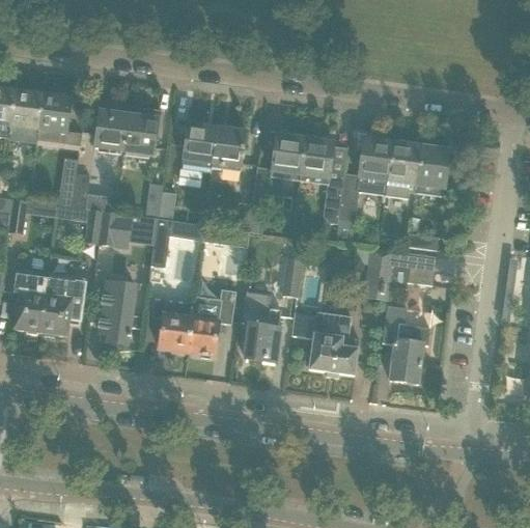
[(37,137),(37,136),(44,93),(31,91),(32,88),(17,86),(16,89),(9,134),(37,137)]
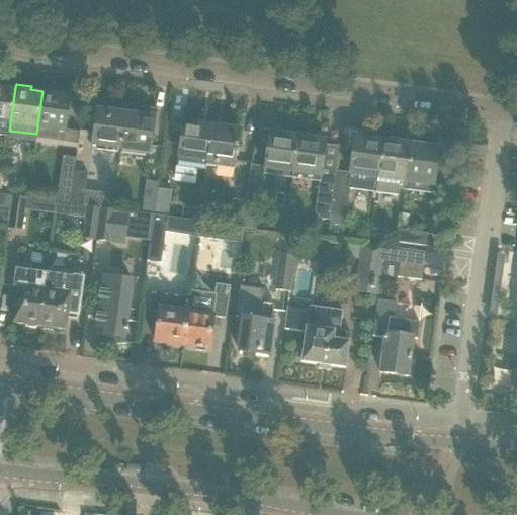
[(0,133),(9,134),(9,131),(15,87),(0,85),(0,133)]
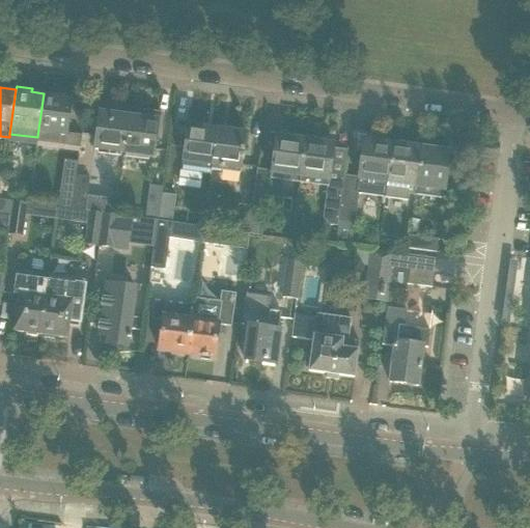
[(37,137),(37,140),(65,144),(67,133),(70,117),(73,96),(44,93),(37,136),(37,137)]
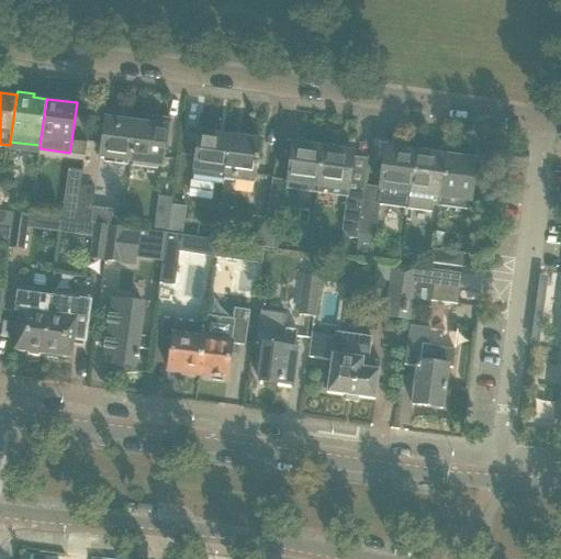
[(101,155),(132,159),(136,121),(122,119),(123,109),(104,105),(101,125),(104,126),(101,155)]
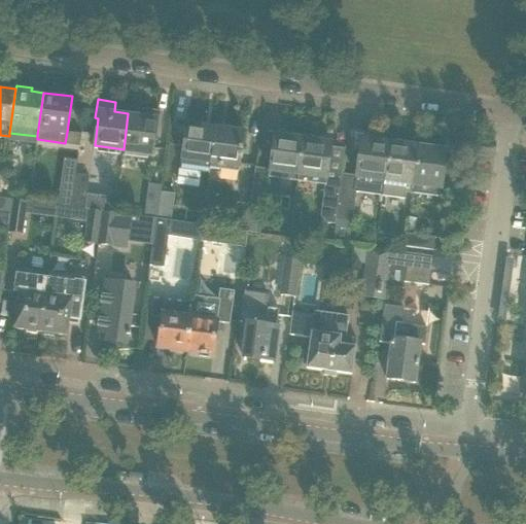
[(128,113),(124,149),(151,153),(155,126),(159,127),(161,108),(143,106),(142,115),(128,113)]
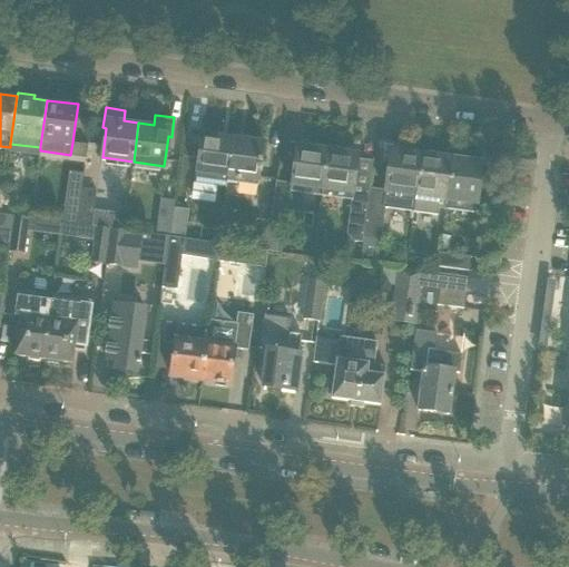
[(197,170),(196,179),(227,184),(228,175),(228,169),(234,135),(203,132),(199,153),(197,170)]
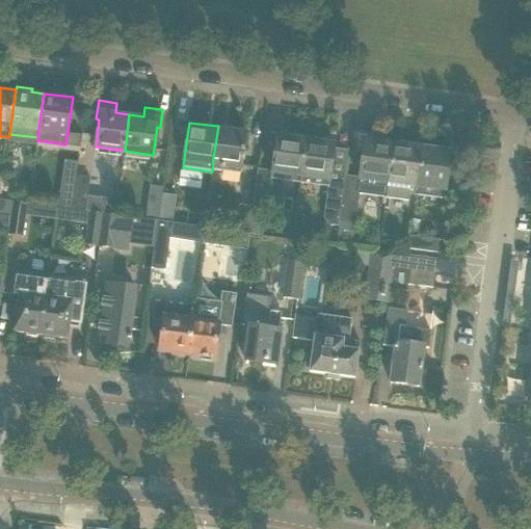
[(213,163),(212,168),(241,173),(242,167),(243,158),(245,158),(245,154),(243,154),(246,130),(218,126),(214,158),(213,163)]
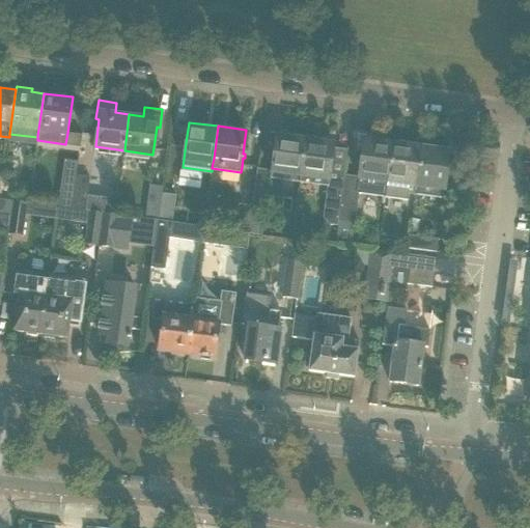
[(83,135),(67,133),(65,144),(82,146),(83,135)]
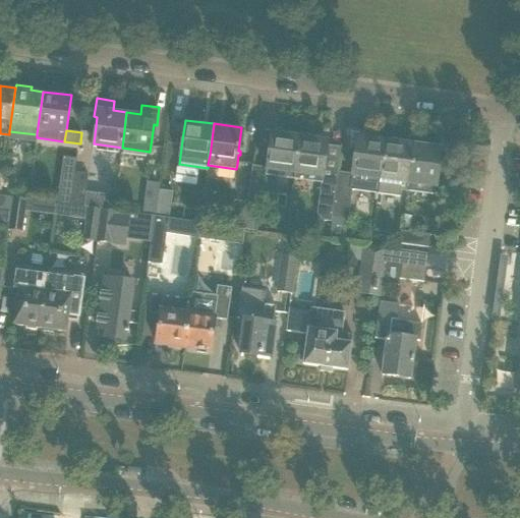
[(267,170),(295,173),(300,135),(272,131),(267,170)]
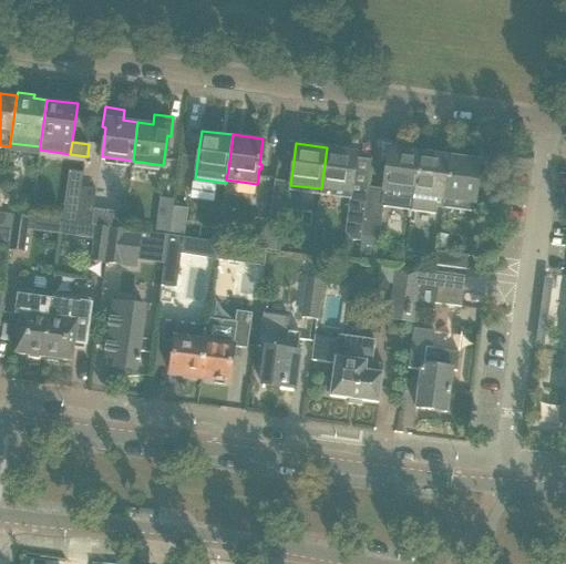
[(361,239),(359,260),(374,263),(377,263),(380,241),(384,206),(412,209),(412,208),(420,151),(389,146),(383,186),(369,184),(361,237),(361,239)]
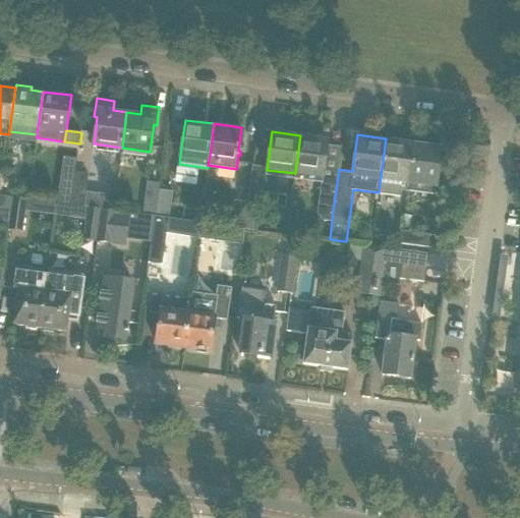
[(332,220),(332,218),(339,169),(342,144),(341,144),(341,145),(328,142),(329,139),(300,135),(295,173),(322,177),(316,212),(324,219),(332,220)]
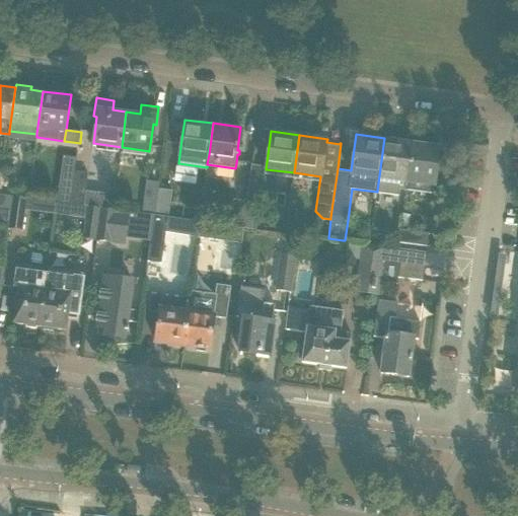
[(412,142),(384,138),(377,191),(398,194),(399,187),(405,188),(412,142)]
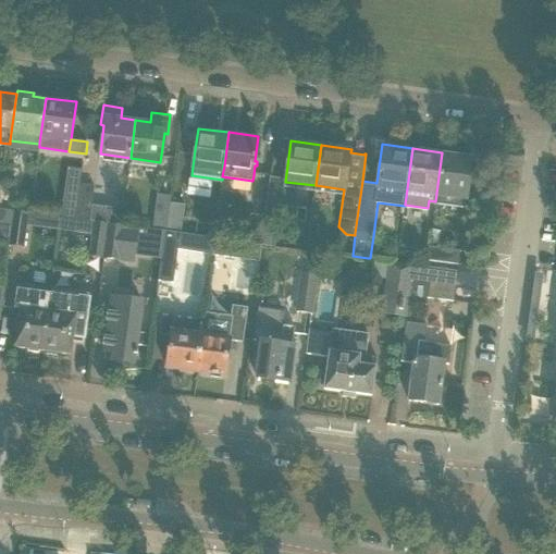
[(472,157),(442,152),(435,201),(436,201),(436,200),(465,204),(465,205),(466,205),(472,157)]
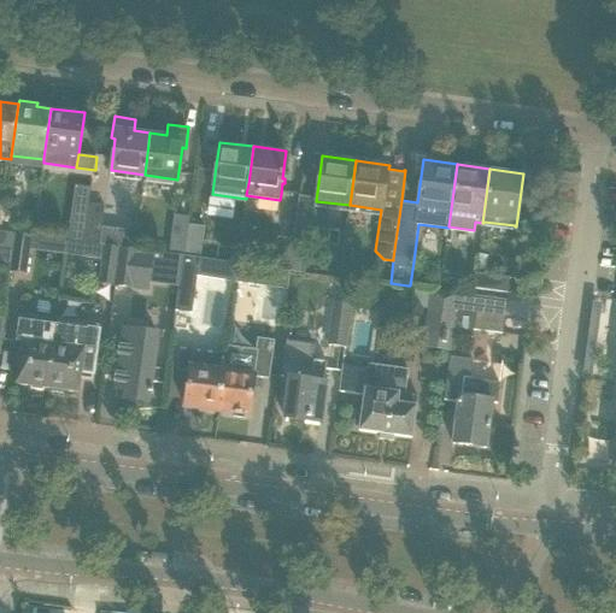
[(75,184),(71,211),(88,213),(89,202),(91,187),(75,184)]
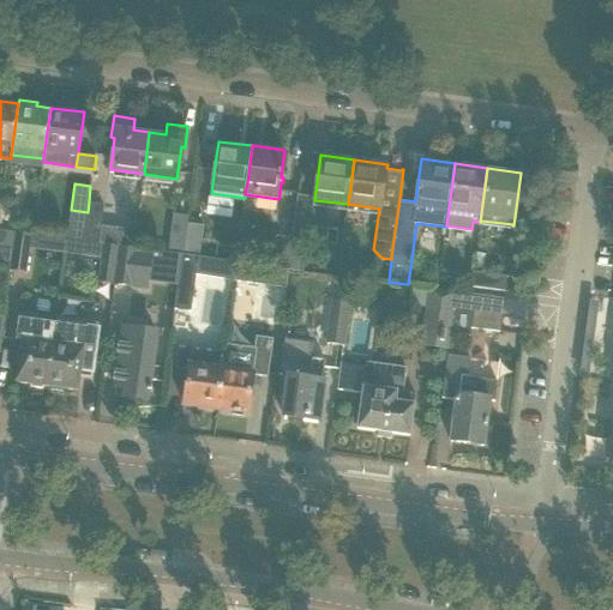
[(88,212),(84,239),(101,241),(103,224),(106,203),(89,201),(88,212)]
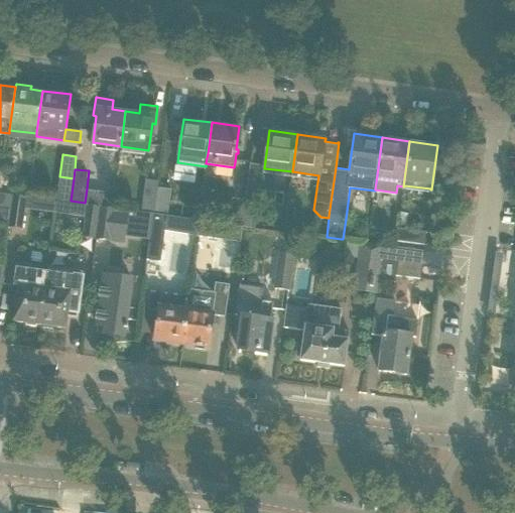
[(59,176),(56,200),(71,201),(74,178),(59,176)]
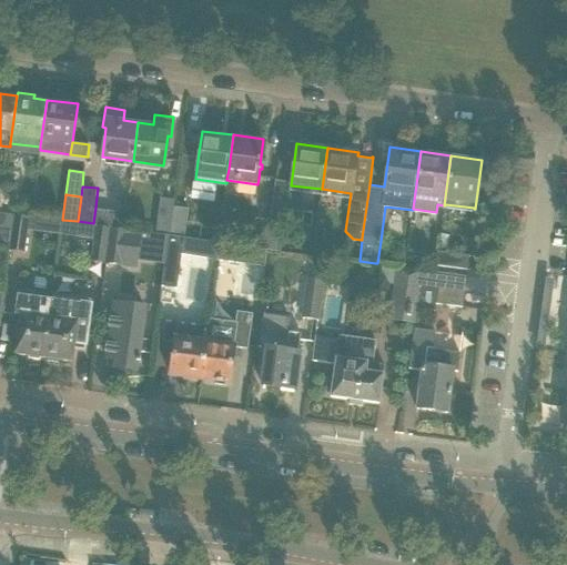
[(160,195),(155,231),(169,233),(173,204),(174,197),(160,195)]
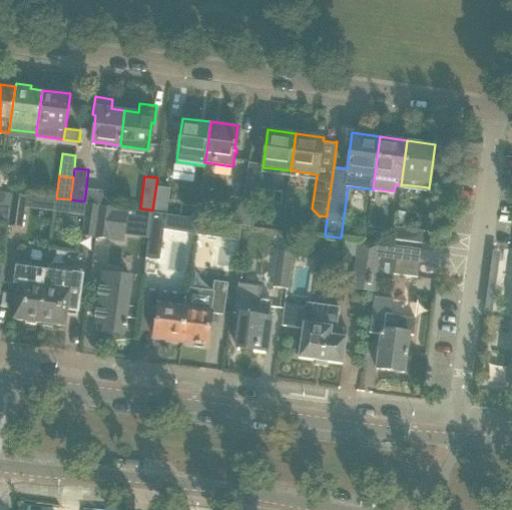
[(156,184),(152,210),(165,211),(167,211),(170,186),(156,184)]
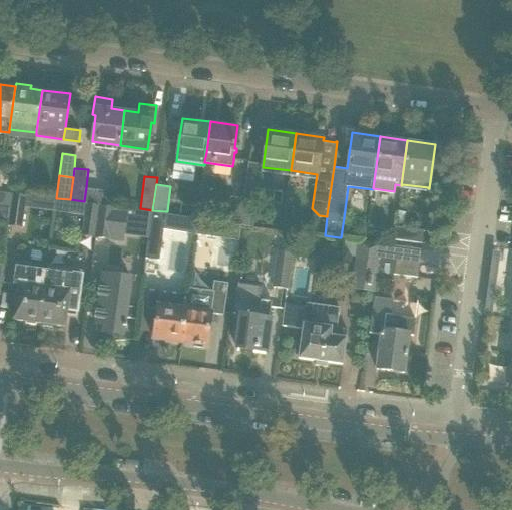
[(114,191),(86,187),(84,201),(85,201),(101,203),(112,205),(114,191)]
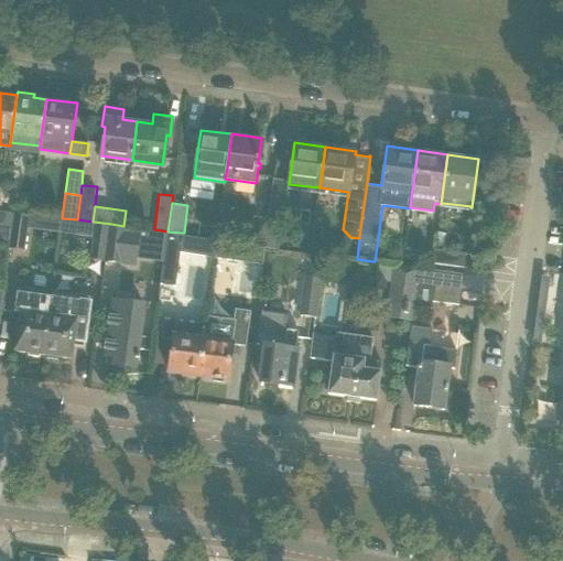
[(0,208),(0,225),(11,227),(13,212),(0,208)]
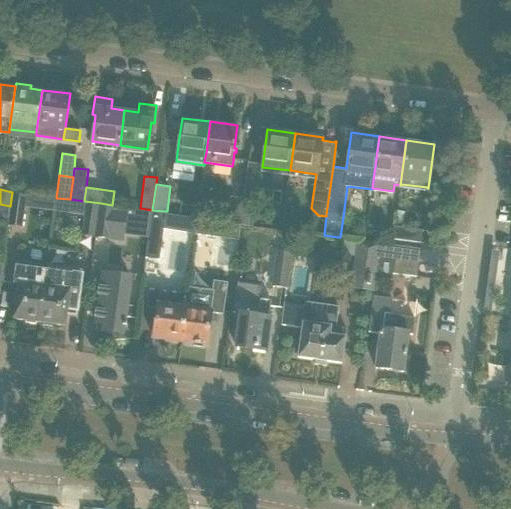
[(12,192),(10,206),(8,219),(8,224),(22,226),(25,205),(26,194),(12,192)]
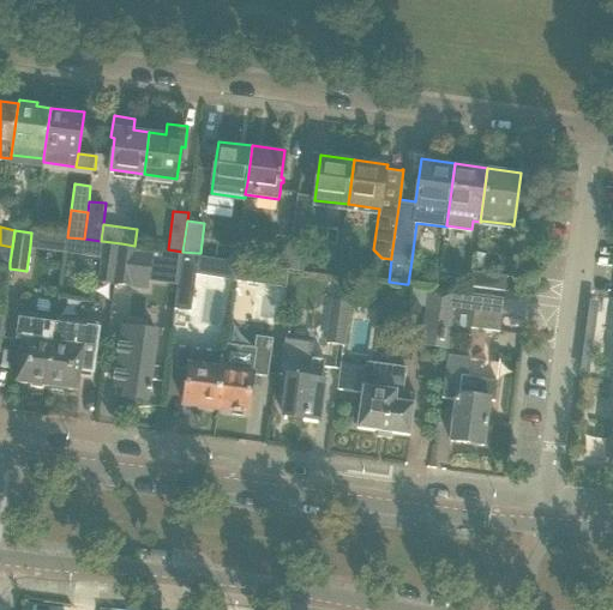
[(30,246),(66,251),(67,237),(31,233),(30,246)]
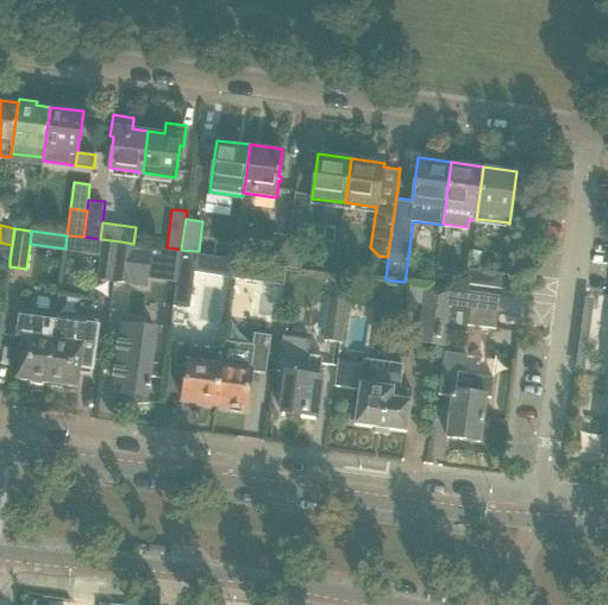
[(270,260),(288,263),(292,233),(274,231),(270,260)]
